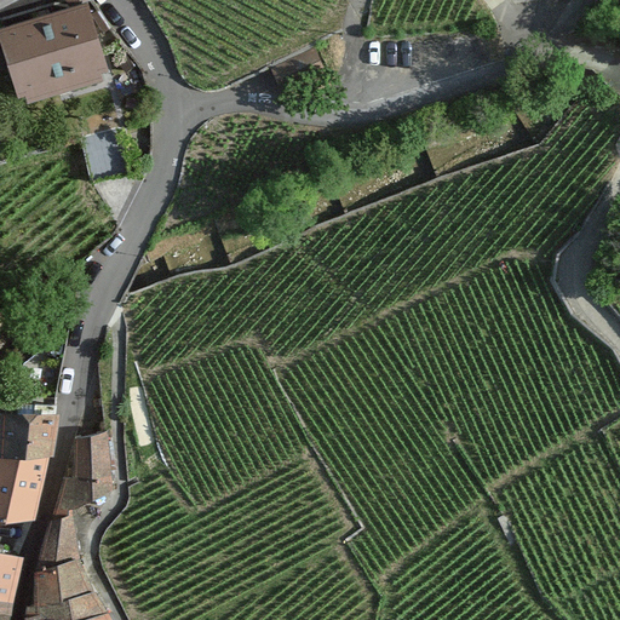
[(89,4),(0,28),(0,34),(18,103),(108,81),(89,4)]
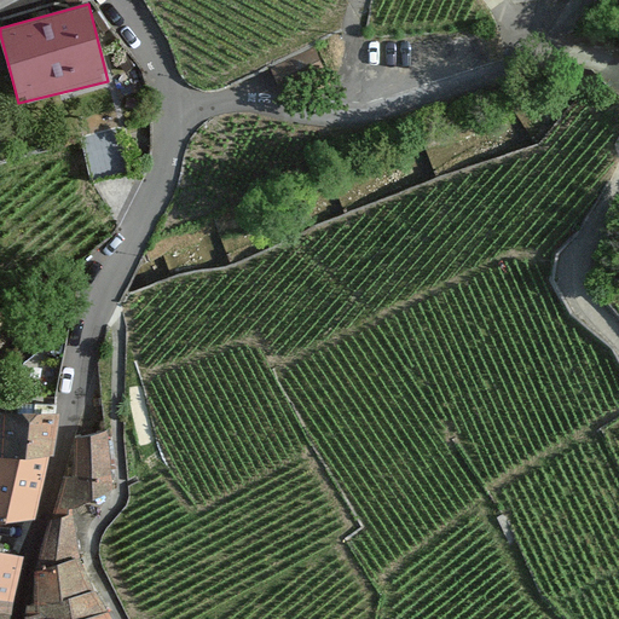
[(85,142),(93,177),(122,171),(115,136),(85,142)]
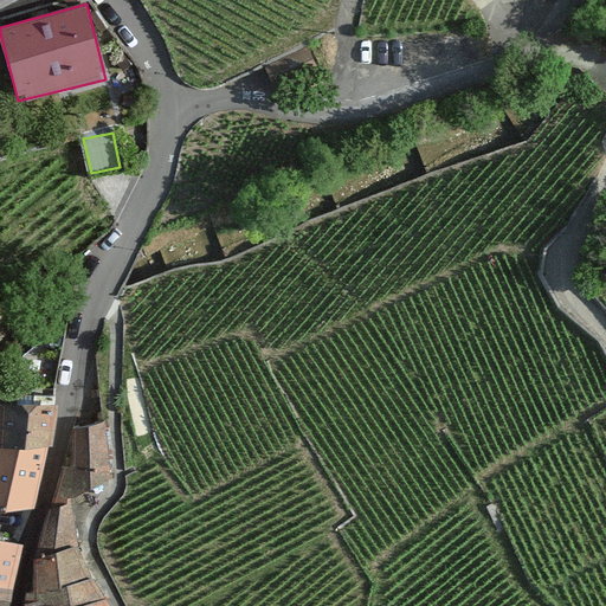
[(0,444),(2,444),(6,406),(40,411),(42,404),(60,407),(62,400),(58,400),(65,346),(51,345),(28,359),(25,392),(0,387),(0,444)]
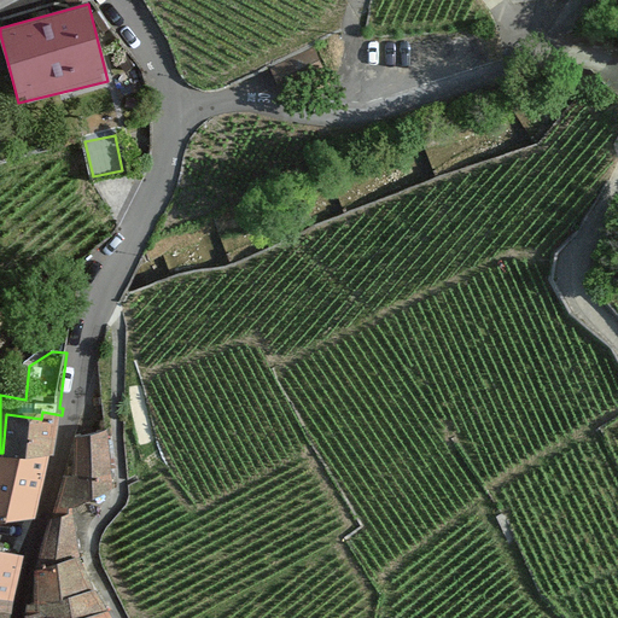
[(53,460),(62,415),(42,412),(41,419),(6,414),(3,453),(53,460)]
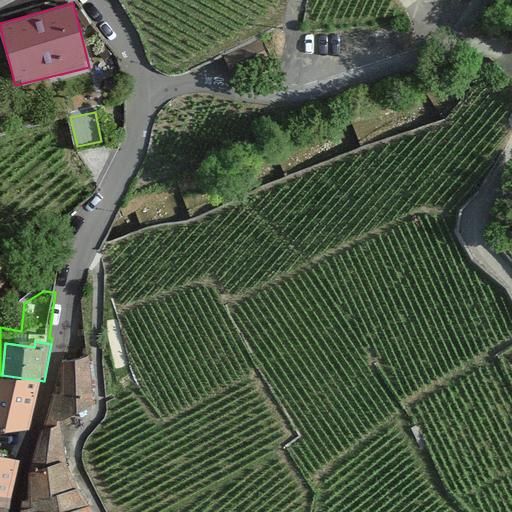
[(54,395),(48,425),(64,425),(97,409),(94,362),(90,362),(63,367),(63,396),(54,395)]
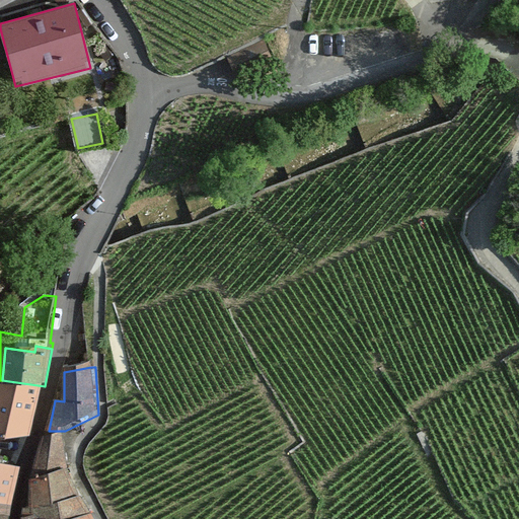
[(0,437),(30,435),(45,386),(2,380),(0,380),(0,437)]
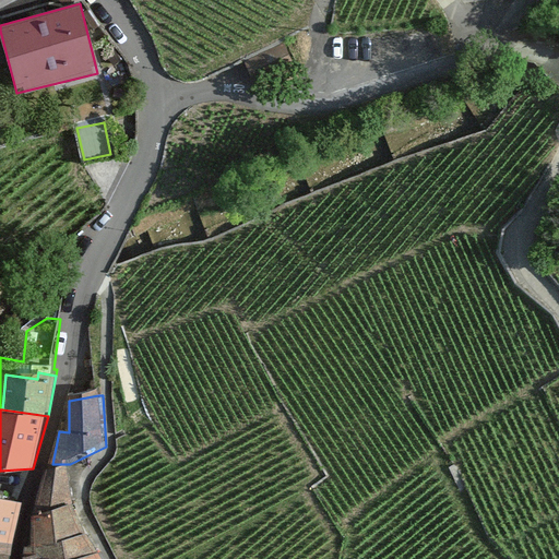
[(24,558),(100,558),(98,554),(87,534),(79,507),(76,471),(47,473),(36,500),(34,545),(26,545),(24,558)]
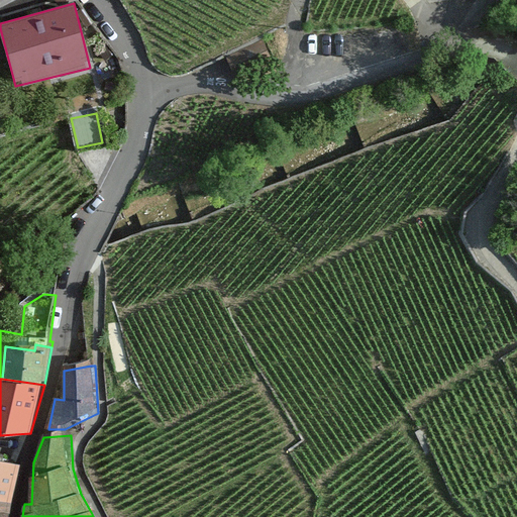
[(0,453),(0,494),(12,499),(21,460),(0,453)]
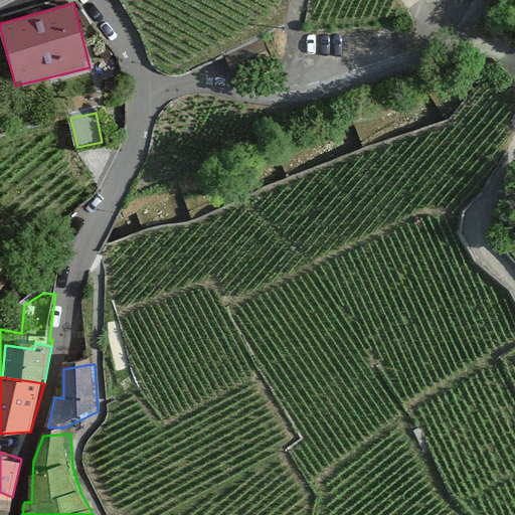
[(0,514),(10,514),(12,497),(0,492),(0,514)]
